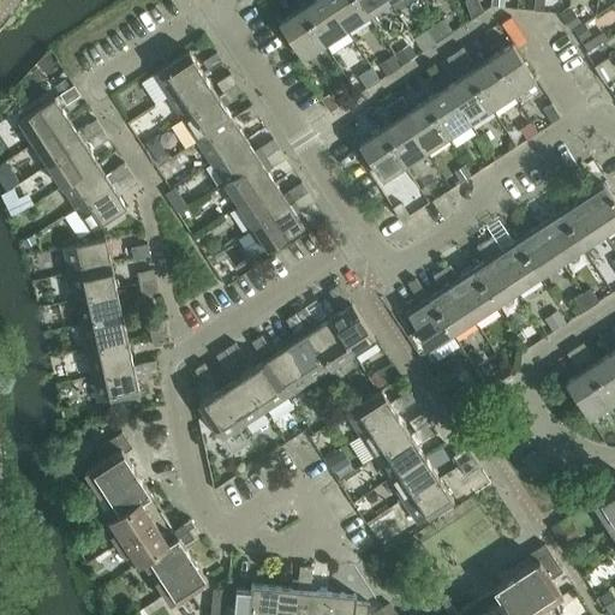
[(312,0),(302,7),(324,43),(346,30),(327,0),(312,0)]
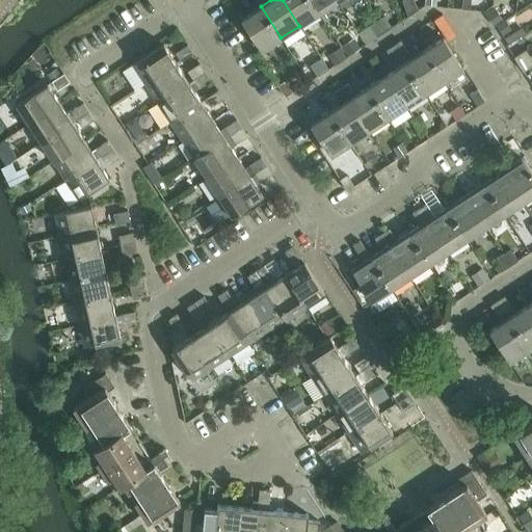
[(283,0),(299,26),(319,14),(310,0),(283,0)]
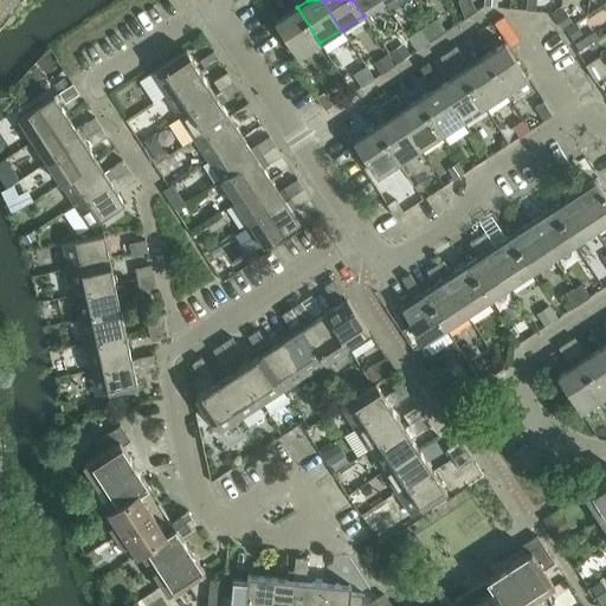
[(353,0),(363,15),(385,1),(382,0),(353,0)]
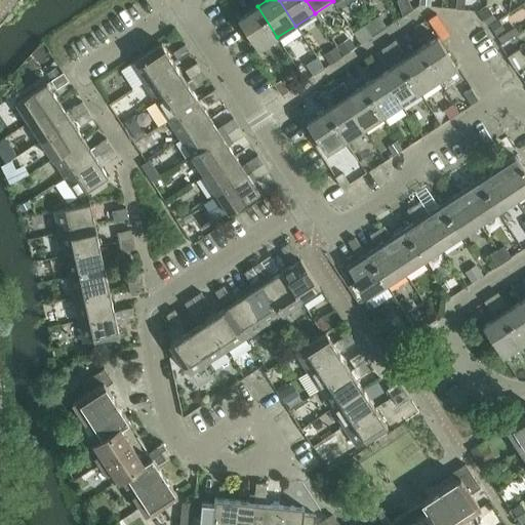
[(455,0),(455,9),(463,9),(463,0),(455,0)]
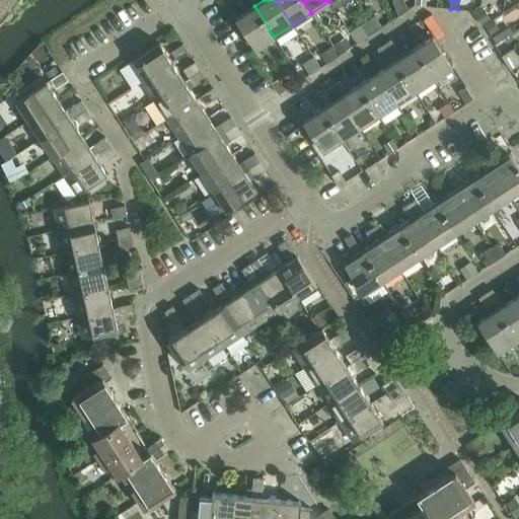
[(274,36),(254,6),(235,19),(255,50),(274,36)]
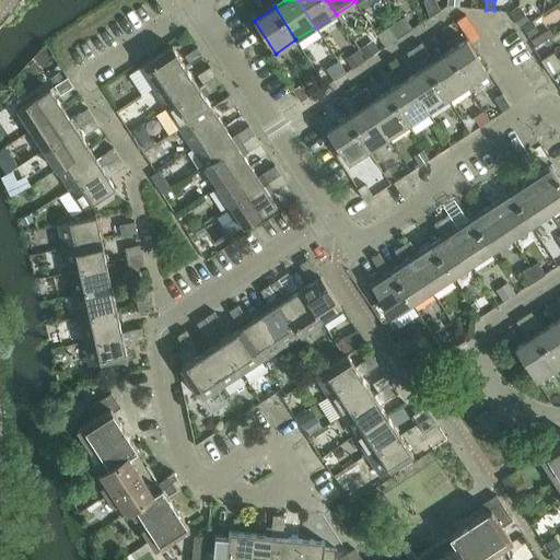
[(522,10),(512,16),(513,19),(520,28),(522,27),(529,22),(522,10)]
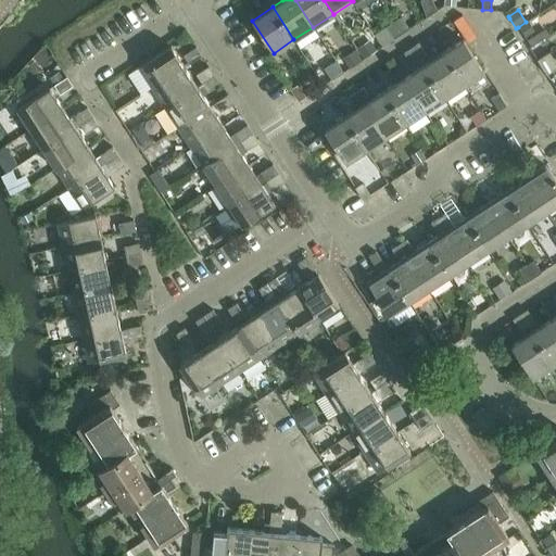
[(401,16),(394,21),(402,33),(408,28),(401,16)]
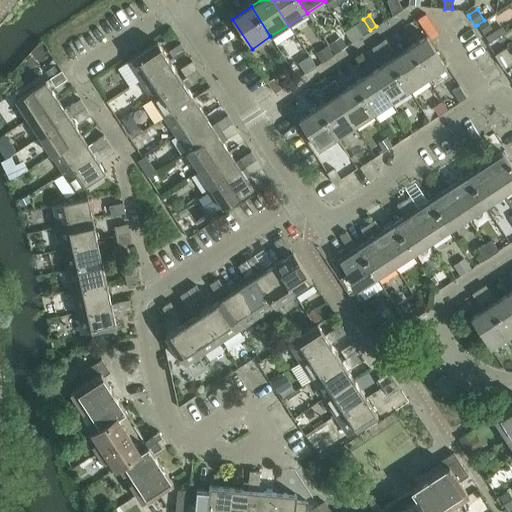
[(370,30),(363,19),(356,24),(363,35),(370,30)]
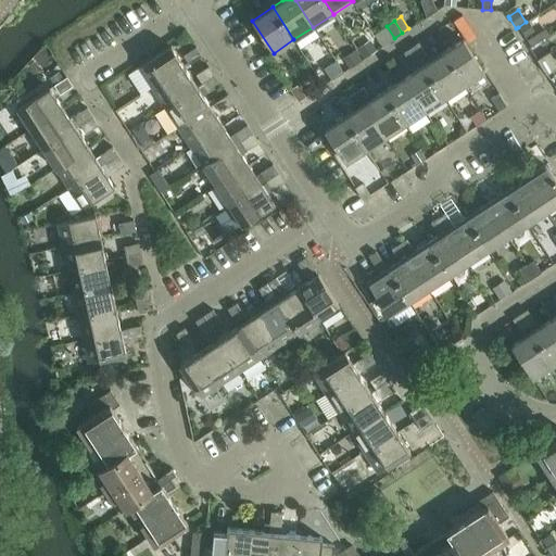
[(526,22),(518,27),(525,37),(534,30),(528,21),(526,22)]
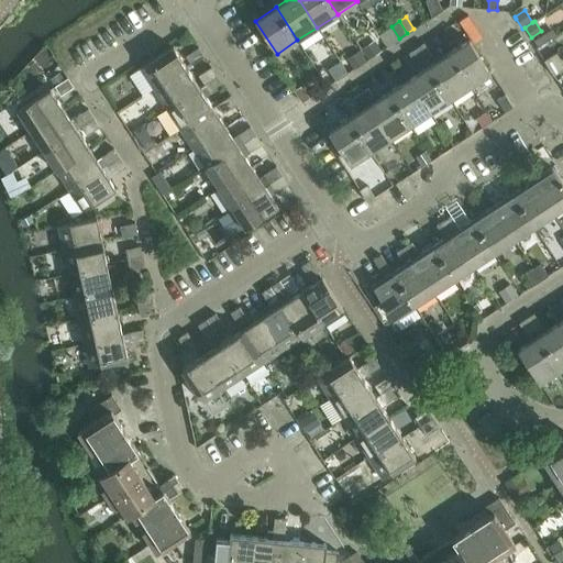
[(468,40),(448,53),(470,86),(490,73),(468,40)]
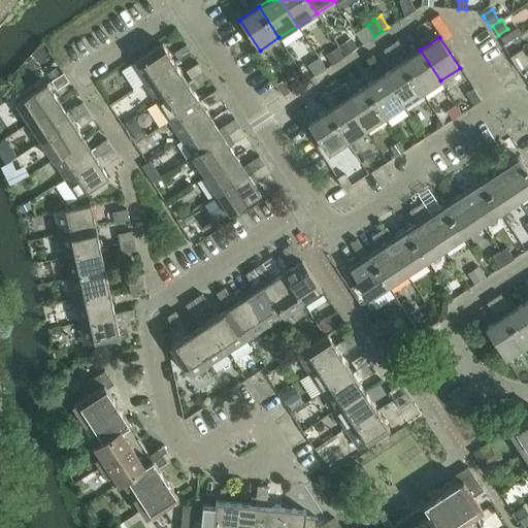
[(351,39),(338,47),(344,57),(357,48),(351,39)]
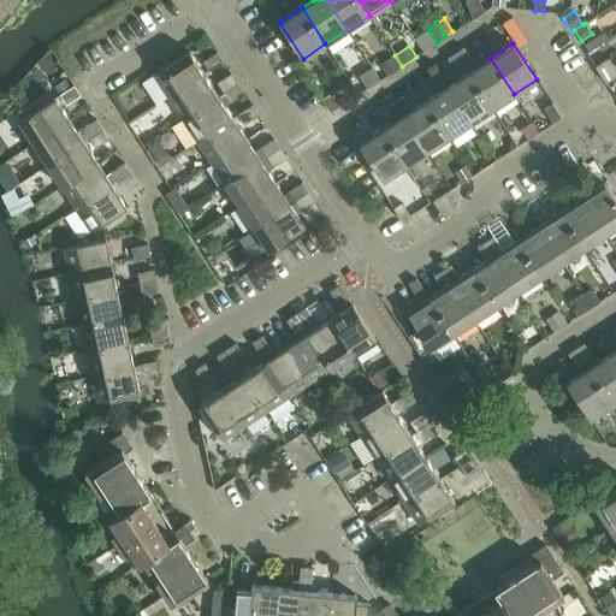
[(463,48),(456,53),(465,66),(473,61),(463,48)]
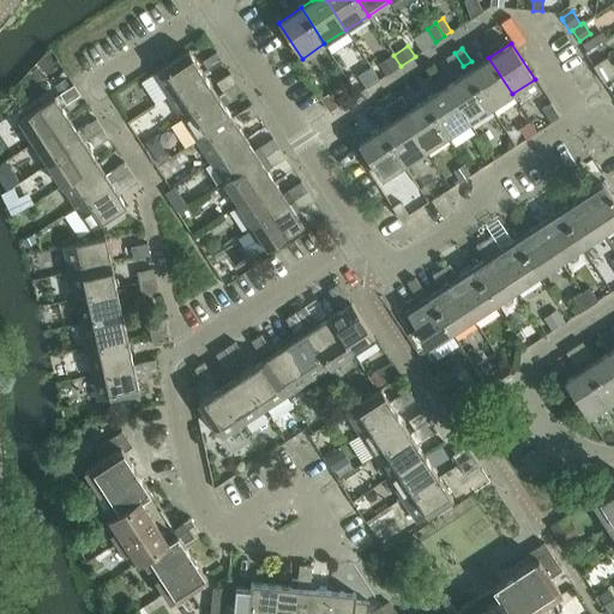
[(154,74),(168,97),(204,73),(188,50),(154,74)]
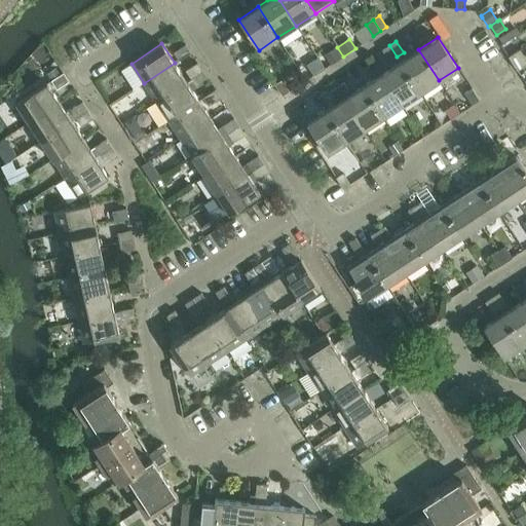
[(174,52),(179,61),(190,52),(185,44),(174,52)]
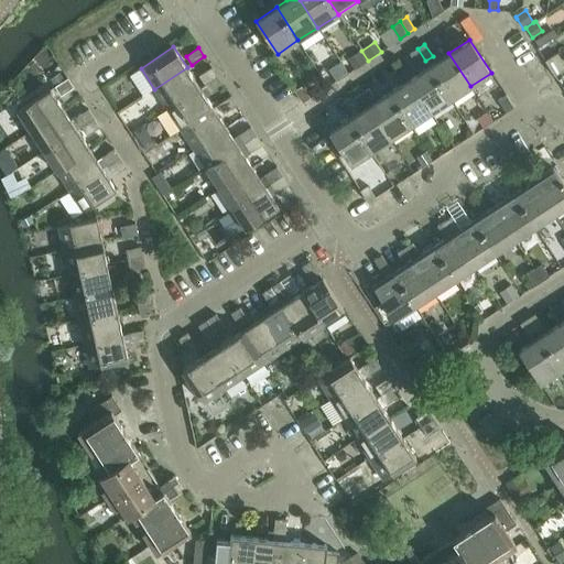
[(425,61),(418,49),(410,53),(418,65),(425,61)]
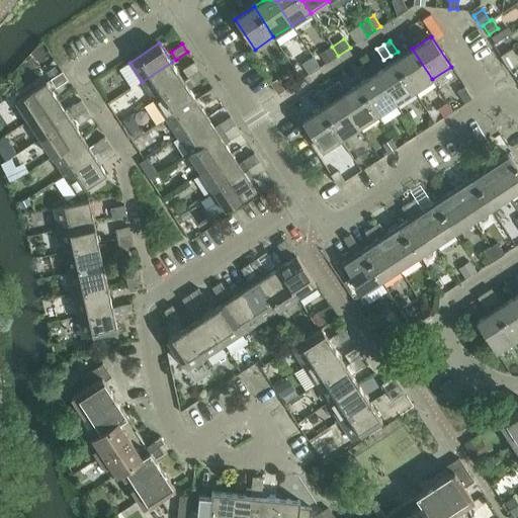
[(331,49),(321,56),(326,64),(337,57),(331,49)]
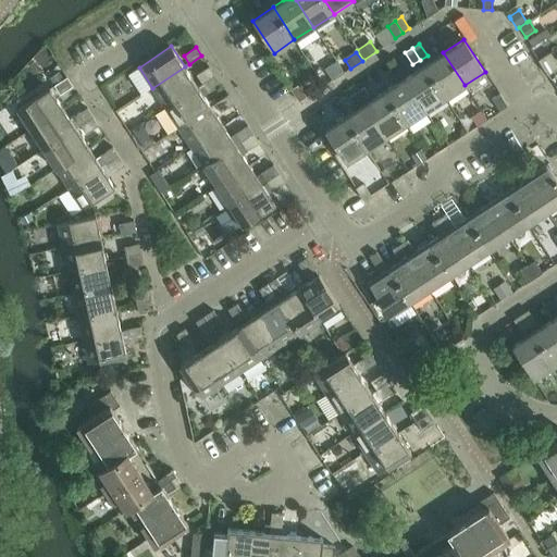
[(443,52),(423,65),(445,98),(465,85),(443,52)]
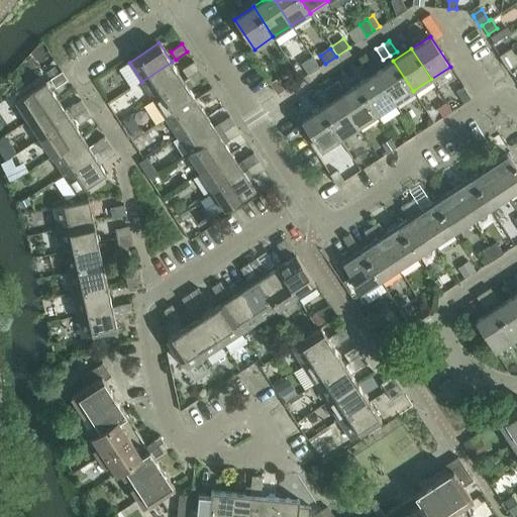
[(499,57),(504,63),(515,56),(510,48),(499,57)]
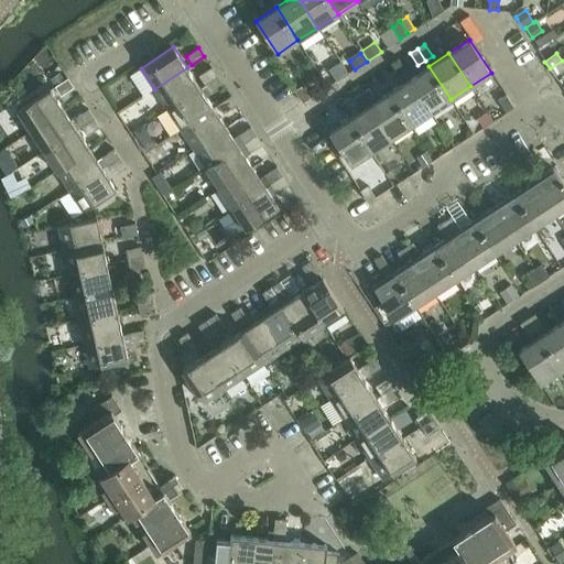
[(563,64),(562,61),(550,68),(554,76),(563,69),(563,64)]
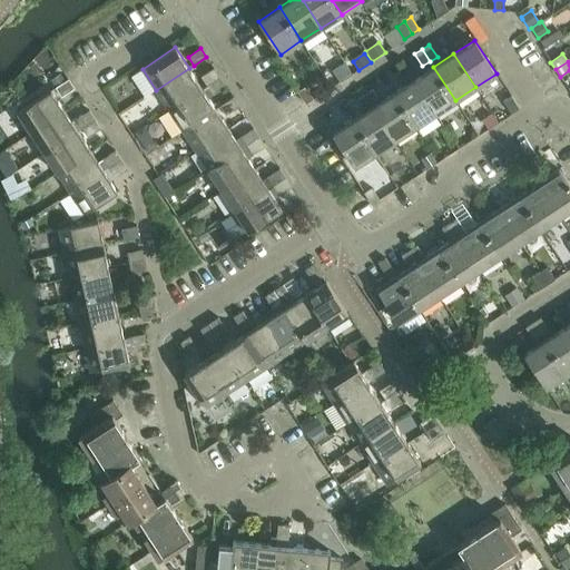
[(344,64),(333,71),(341,82),(352,75),(344,64)]
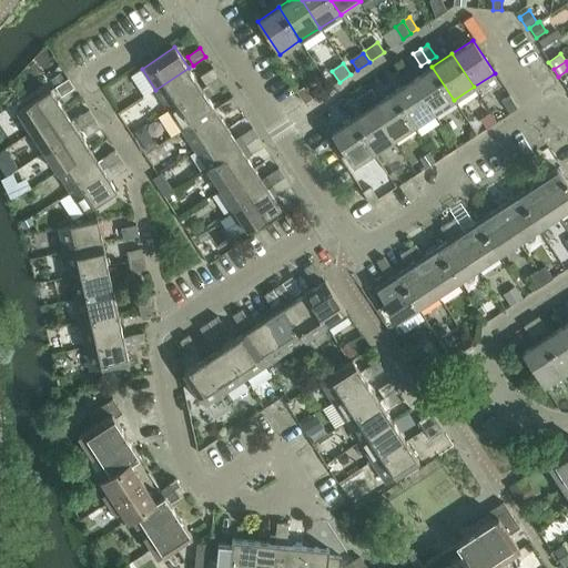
[(432,67),(412,80),(434,113),(454,100),(432,67)]
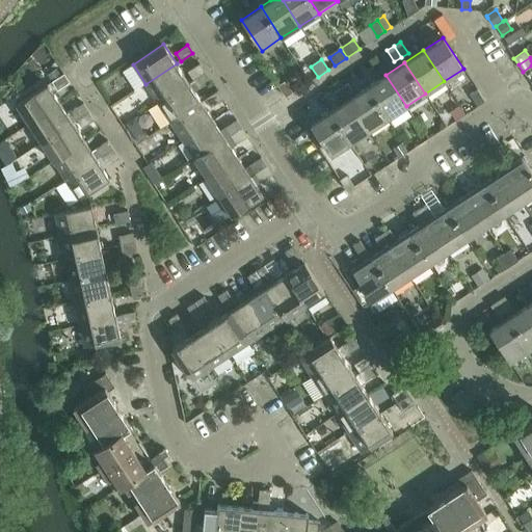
[(177,63),(145,84),(158,103),(188,82),(177,63)]
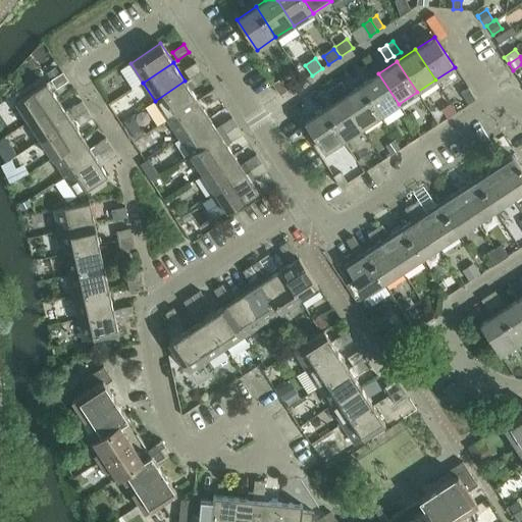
[(184,70),(190,79),(201,70),(196,62),(184,70)]
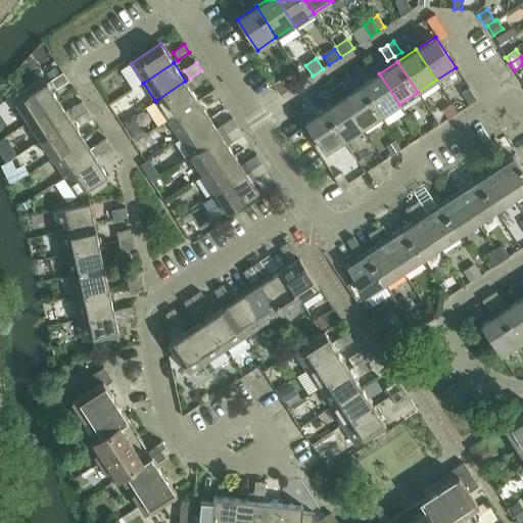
[(373,78),(361,86),(381,116),(399,104),(379,74),(372,62),(365,66),(373,78)]
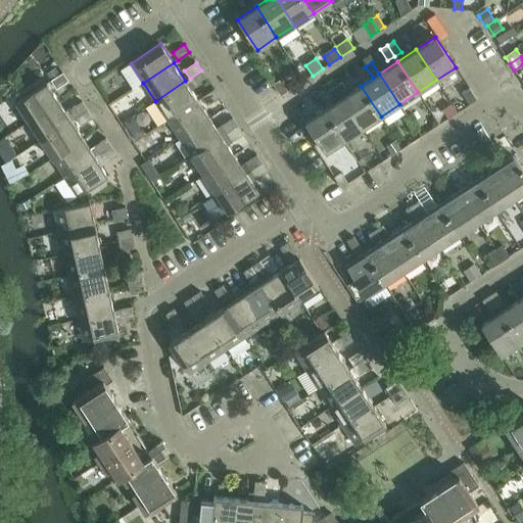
[(56,68),(47,74),(51,80),(59,75),(56,68)]
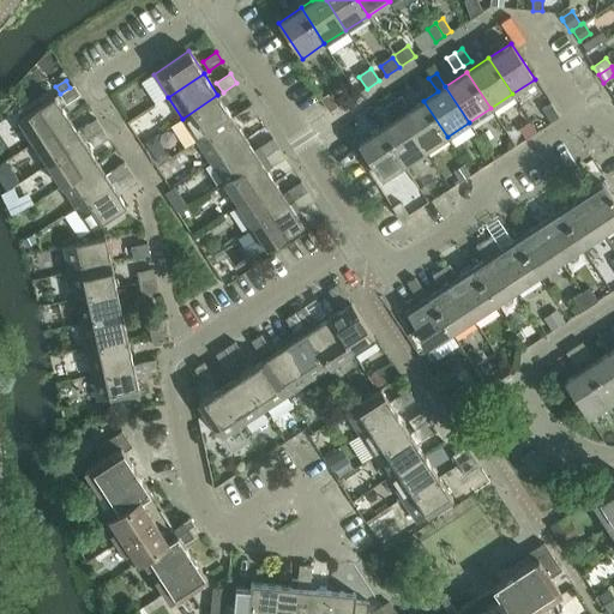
[(236,83),(223,92),(229,102),(242,92),(236,83)]
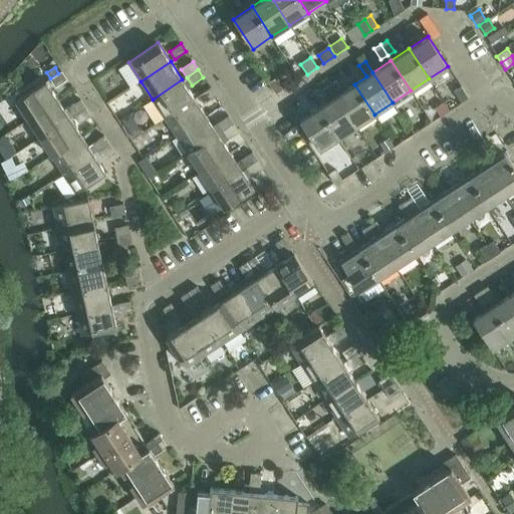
[(63,72),(62,71),(58,73),(50,78),(55,86),(67,79),(63,72)]
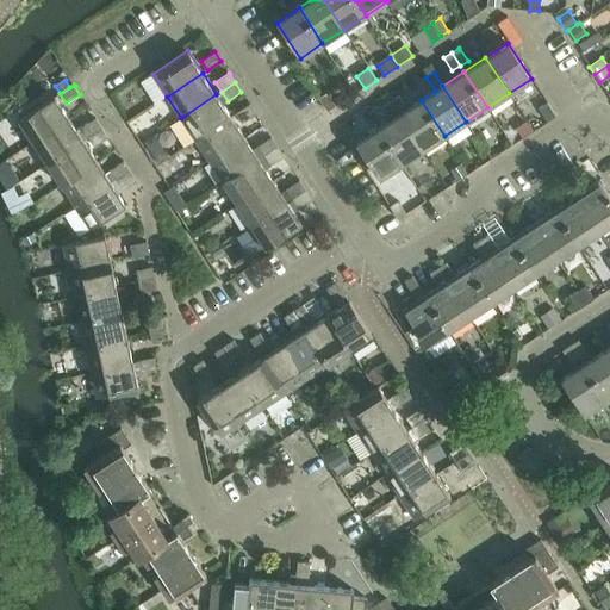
[(327,93),(318,98),(328,111),(335,106),(327,93)]
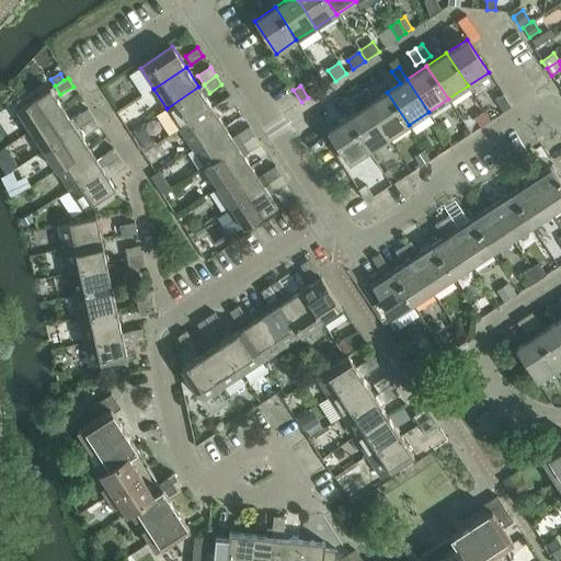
[(198,87),(167,109),(180,128),(212,106),(198,87)]
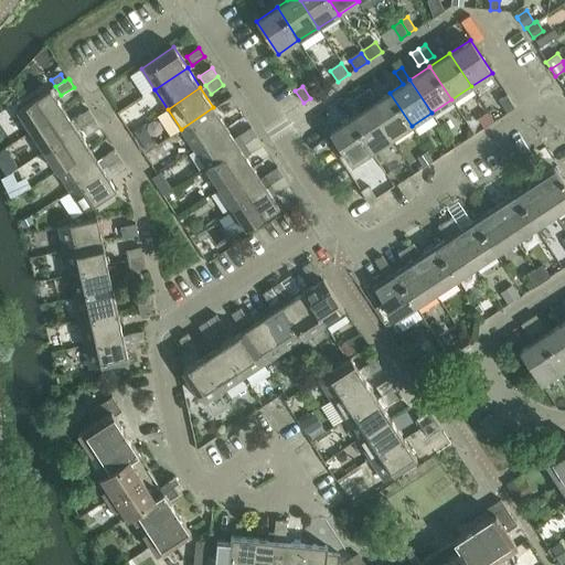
[(370,88),(362,94),(392,139),(412,126),(390,93),(377,100),(370,88)]
